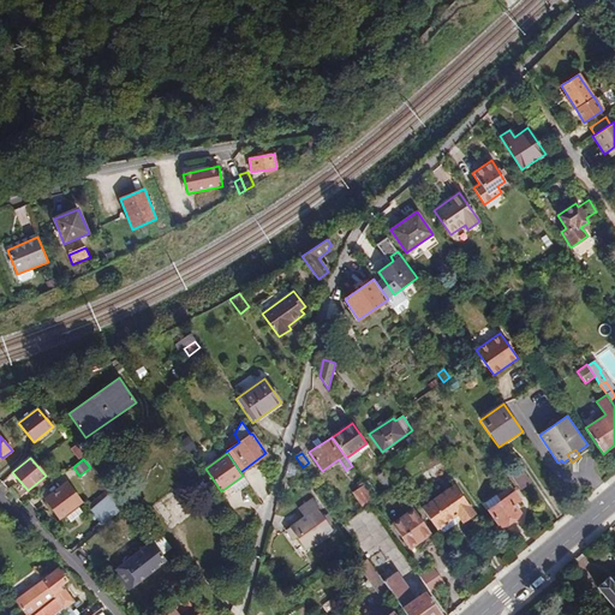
[(388,489),(395,484),(386,471),(380,475),(388,489)]
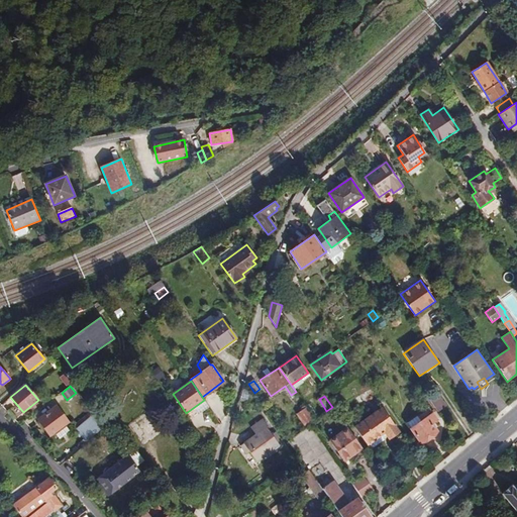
[(37,419),(49,436),(54,432),(65,425),(68,422),(56,405),(37,419)]
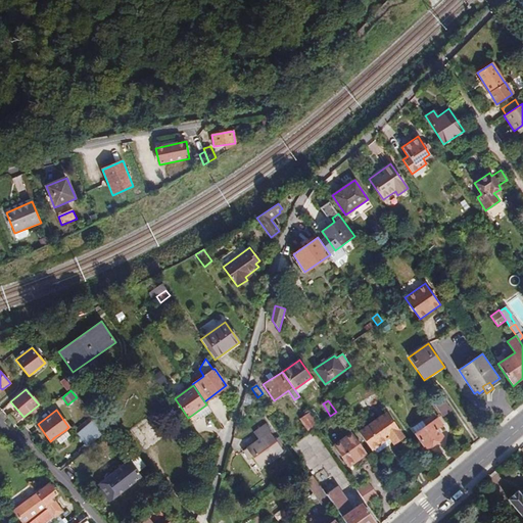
[(308,431),(319,424),(310,412),(299,419),(308,431)]
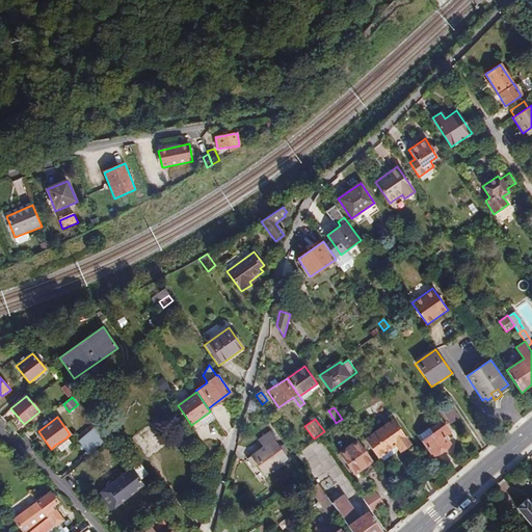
[(422,442),(446,425),(442,419),(418,434),(422,442)]
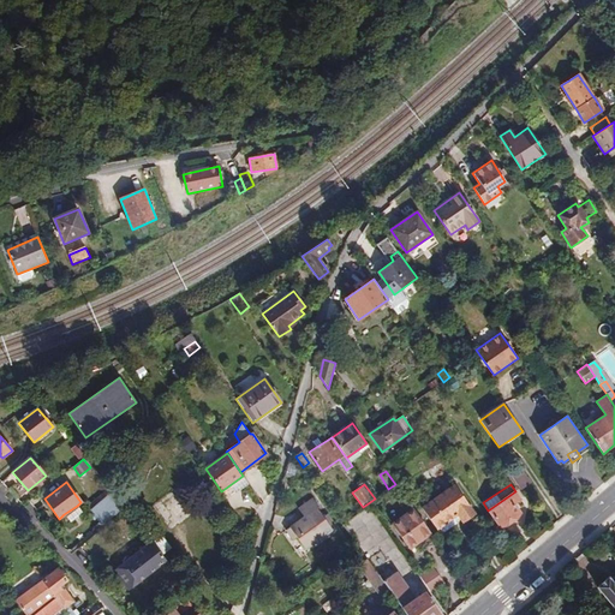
[(455,485),(424,507),(422,508),(436,530),(458,515),(464,524),(476,514),(455,485)]
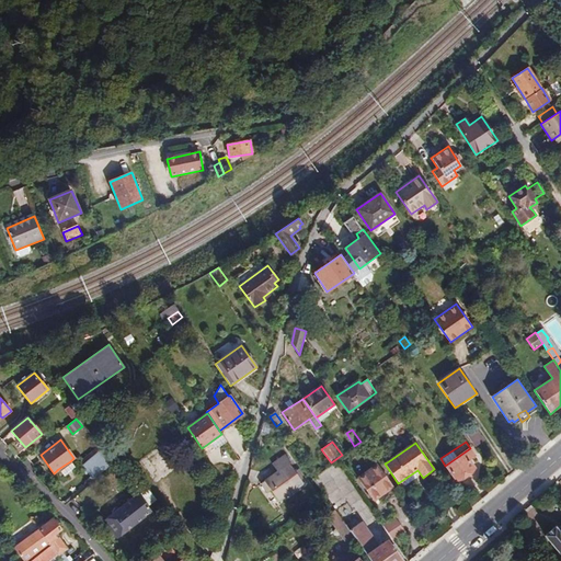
[(474,455),(470,448),(445,466),(456,481),(474,468),(469,459),(474,455)]
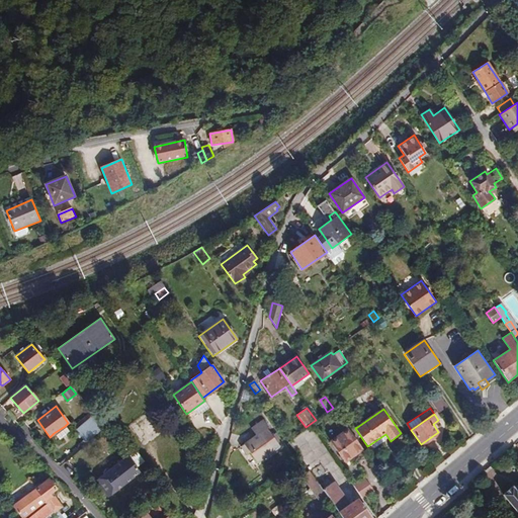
[(76,431),(86,442),(102,428),(92,417),(76,431)]
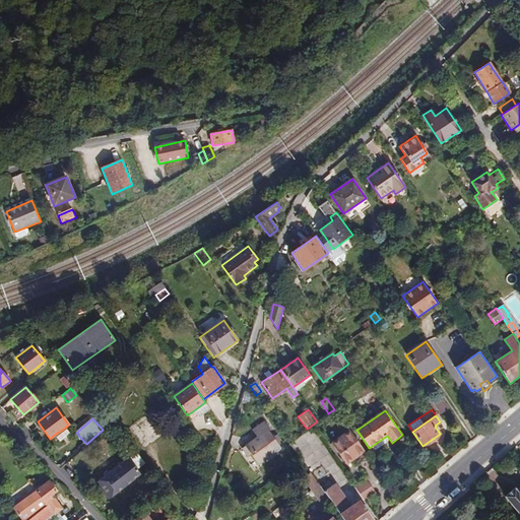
[(250,453),(258,465),(281,448),(279,446),(273,437),(268,431),(270,429),(265,421),(253,431),(257,437),(245,446),(241,448),(246,455),(250,453)]
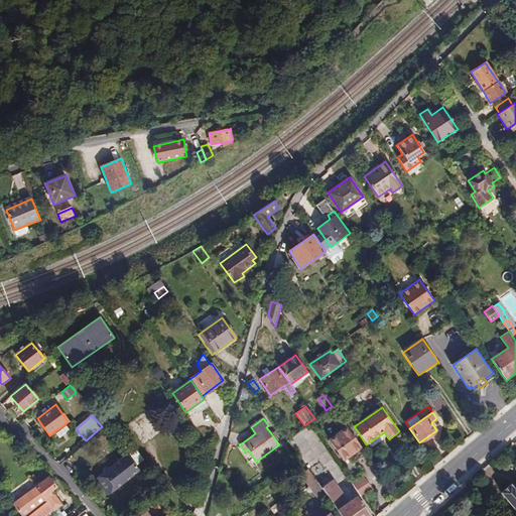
[(65,424),(53,431),(58,438),(70,430),(65,424)]
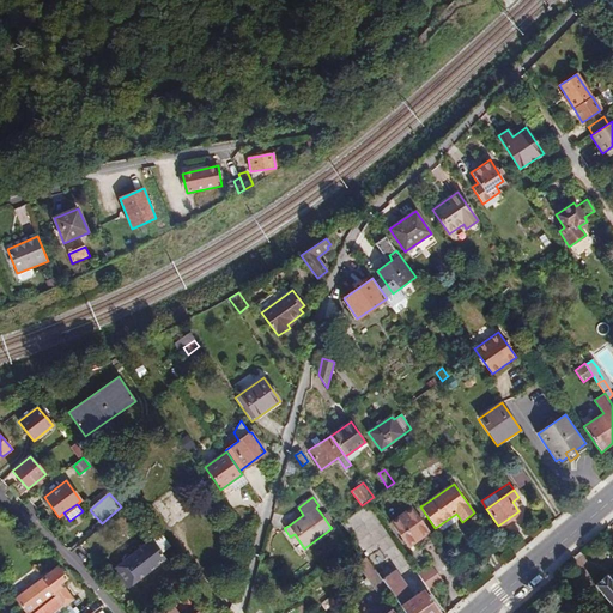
[(380,545),(390,536),(366,507),(346,521),(371,553),(372,553),(368,547),(376,541),(380,545)]
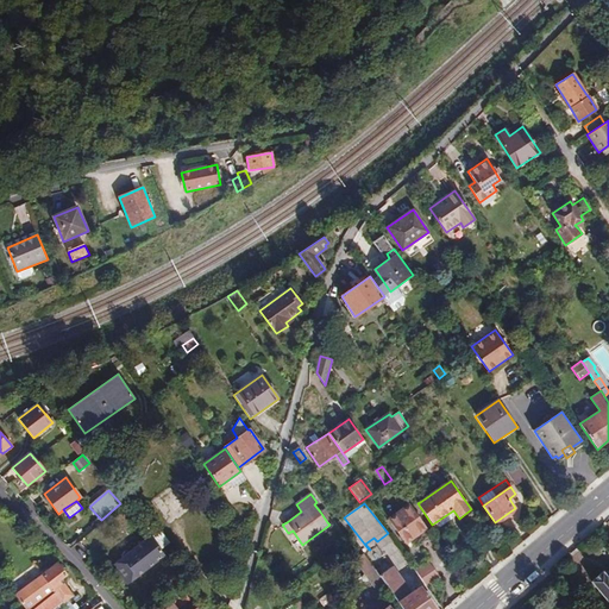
[(388,519),(406,544),(427,529),(409,504),(388,519)]
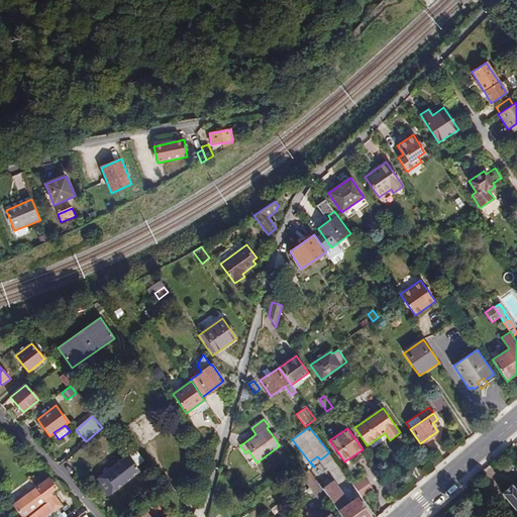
[(272,434),(278,443),(282,441),(276,432),(272,434)]
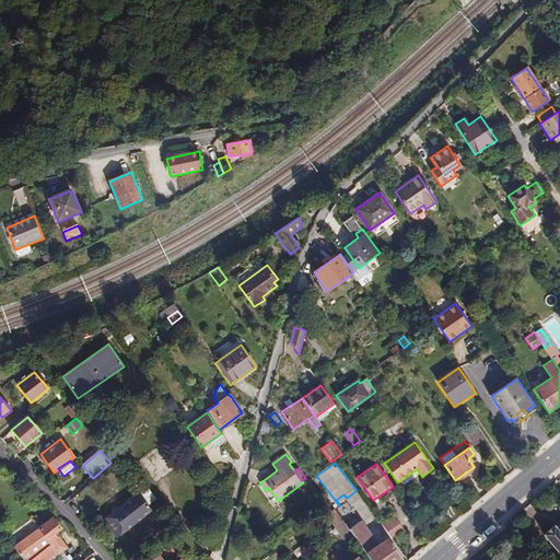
[(138,493),(148,505),(155,499),(147,487),(138,493)]
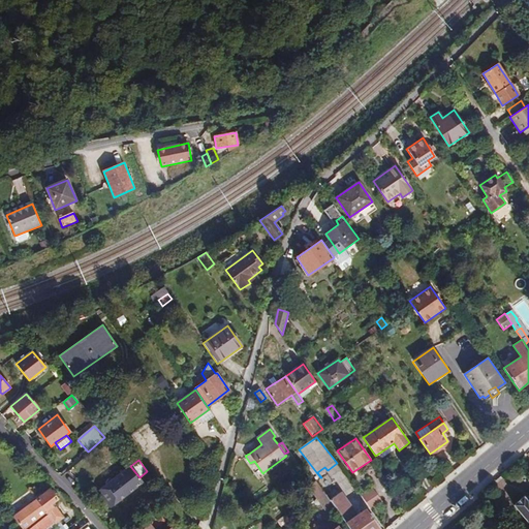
[(110,509),(144,483),(139,477),(130,466),(130,465),(96,492),(110,509)]
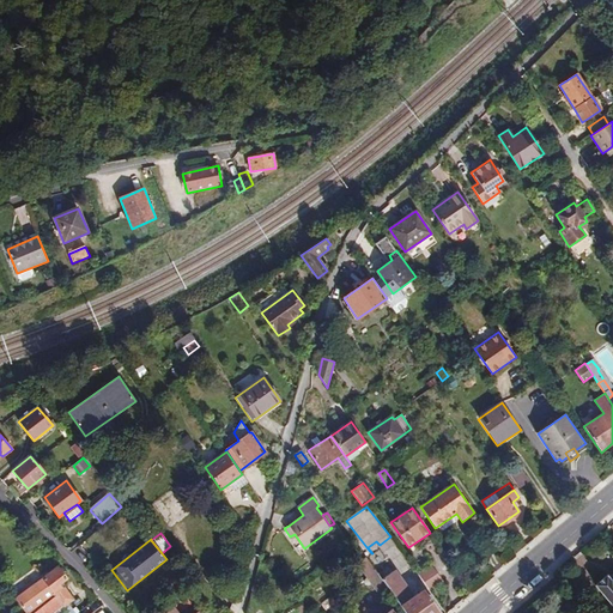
[(382,580),(366,557),(357,563),(377,592),(380,589),(387,599),(392,594),(386,586),(382,580)]
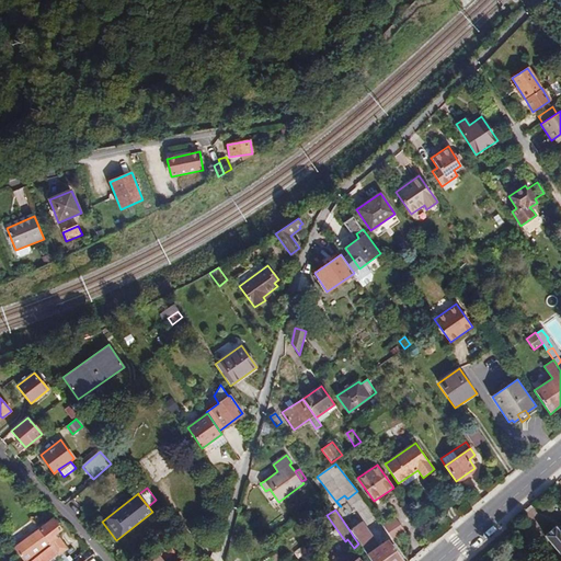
[(384,523),(392,539),(405,531),(397,515),(384,523)]
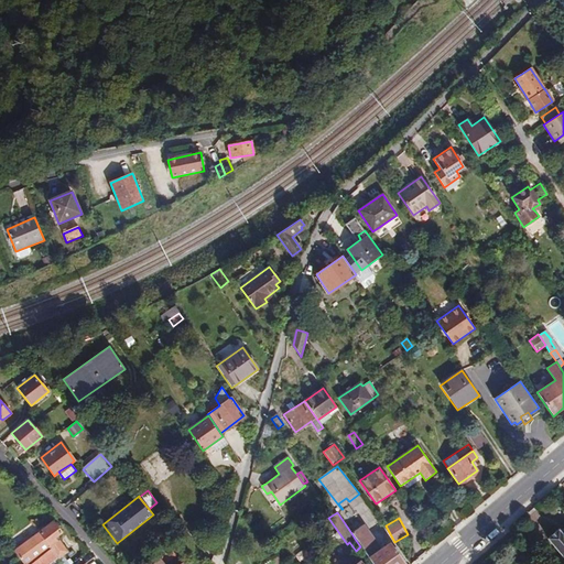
[(13,551),(22,563),(49,563),(51,563),(62,555),(66,551),(58,541),(54,537),(62,531),(53,521),(13,551)]
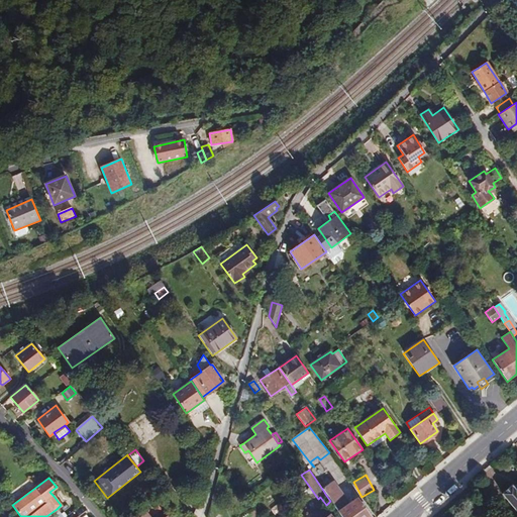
[(333,481),(322,489),(325,494),(337,486),(333,481)]
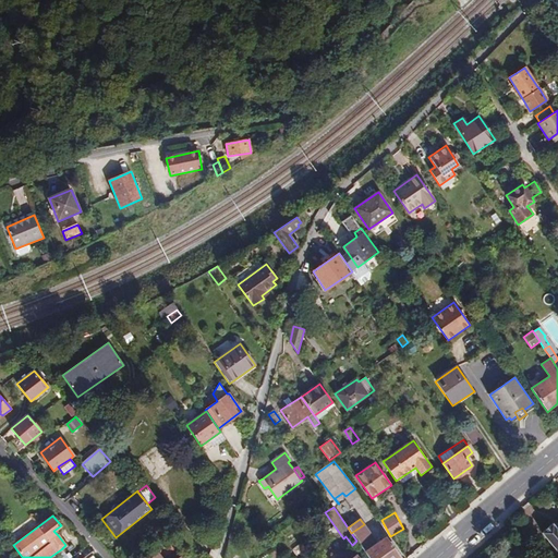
[(364,524),(351,533),(356,541),(368,557),(399,557),(386,537),(377,544),(364,524)]
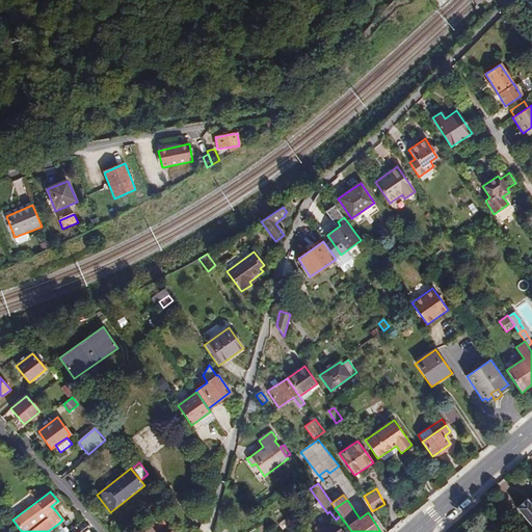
[(531,502),(530,504),(526,500),(516,508),(531,526),(531,502)]
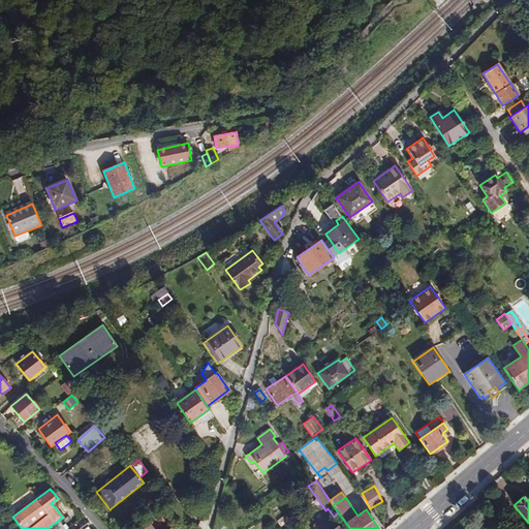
[(154,517),(144,525),(147,528),(150,528),(159,522),(154,517)]
